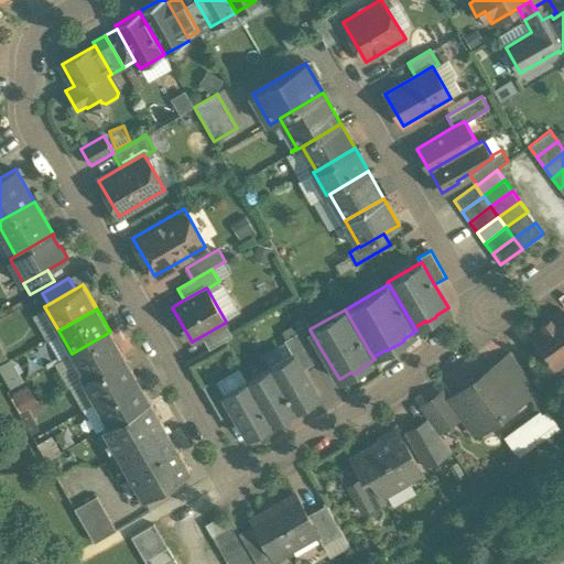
[(563,311),(531,336),(540,348),(546,349),(545,355),(551,364),(559,365),(563,360),(563,311)]
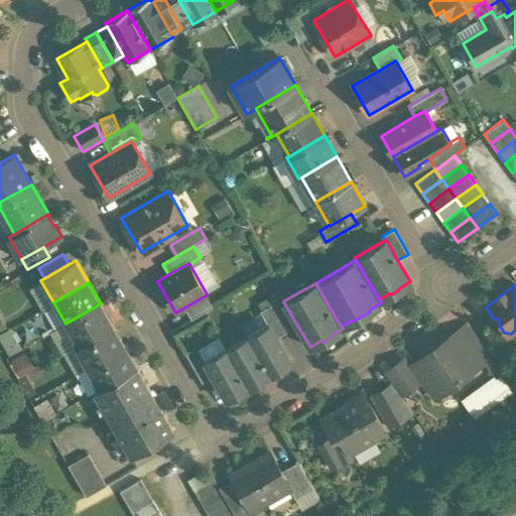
[(294,320),(283,301),(284,300),(281,294),(269,301),(271,304),(272,304),(284,327),(285,327),(294,320)]
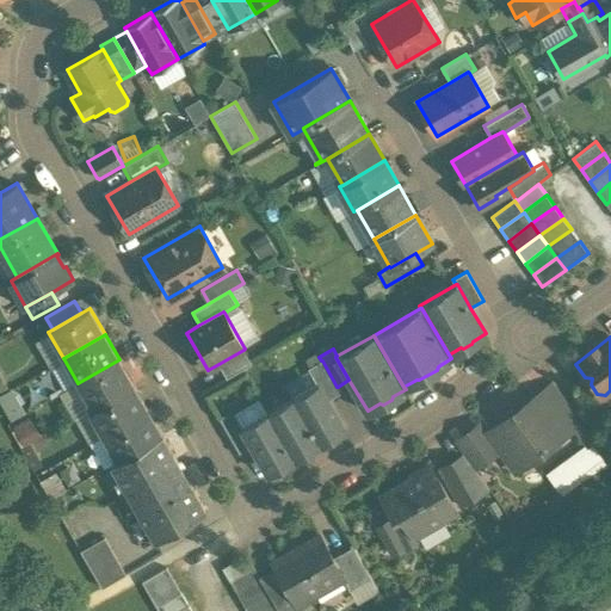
[(244,350),(218,364),(227,378),(252,364),(244,350)]
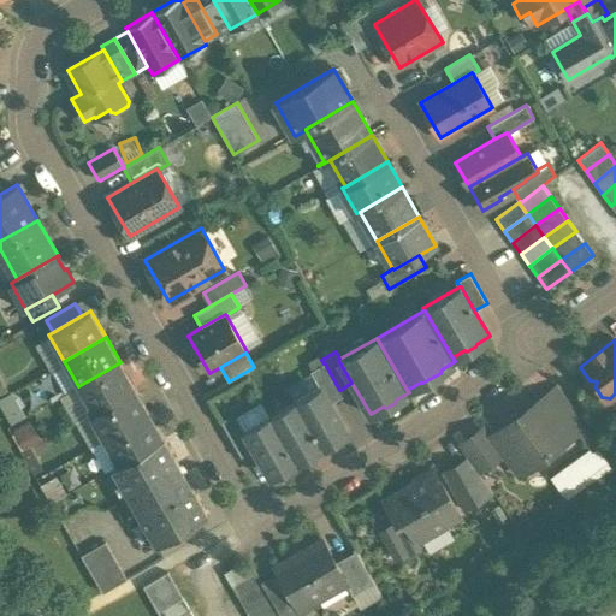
[(120,362),(78,386),(93,412),(135,388),(120,362)]
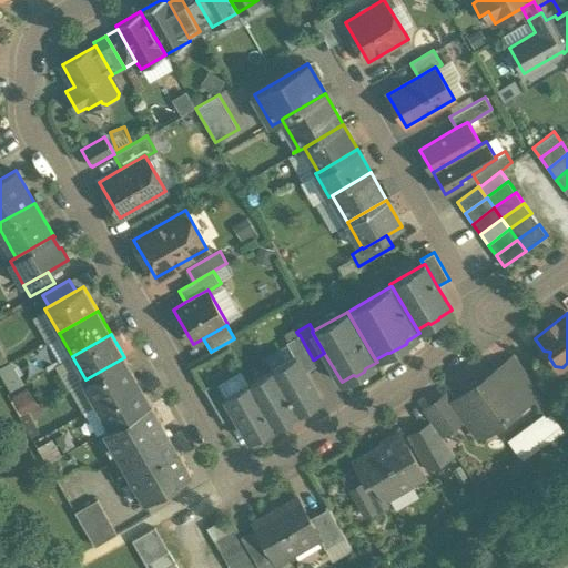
[(313,359),(300,335),(298,335),(286,342),(295,357),(296,356),(305,372),(317,365),(314,359),(313,359)]
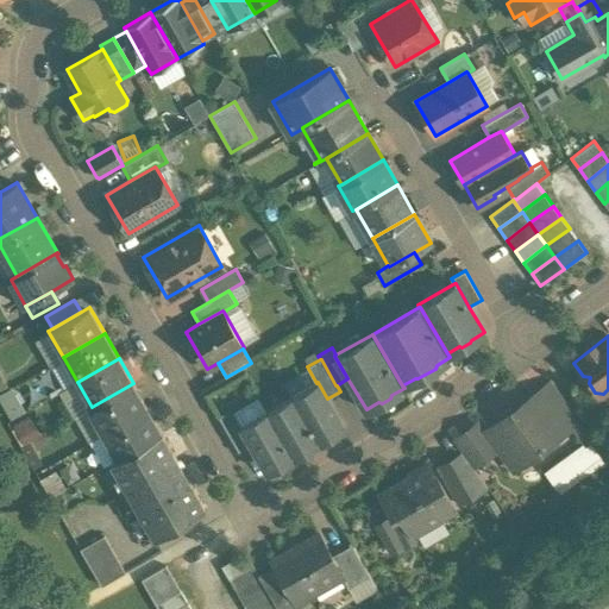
[(488,431),(481,420),(453,440),(463,453),(488,487),(579,420),(550,380),(548,381),(551,384),(488,431)]
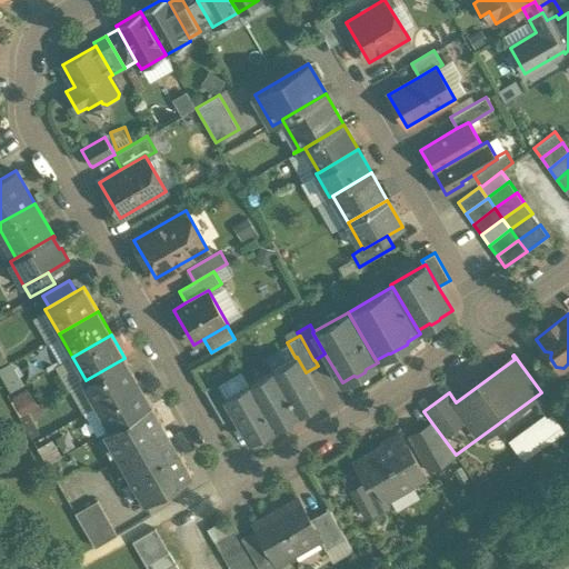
[(306,372),(297,357),(296,358),(273,370),(298,415),(299,415),(298,412),(303,409),(307,410),(312,407),(313,403),(320,400),(321,401),(322,401),(306,372)]
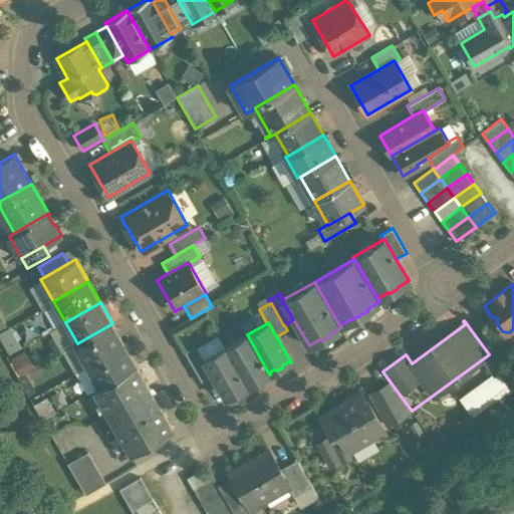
[(77,343),(74,345),(86,366),(124,344),(112,323),(77,343)]
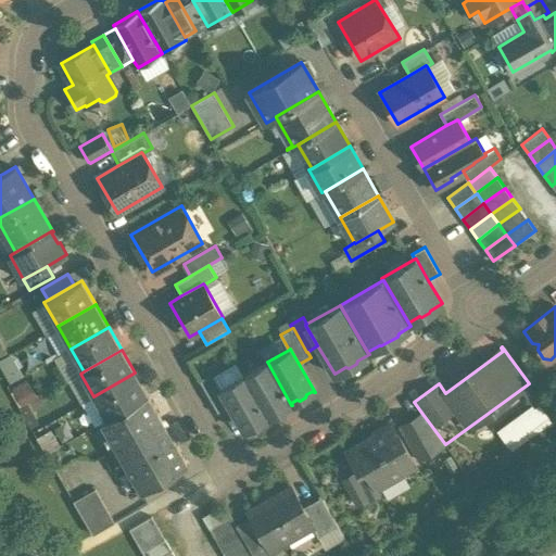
[(215,371),(220,383),(243,374),(239,362),(215,371)]
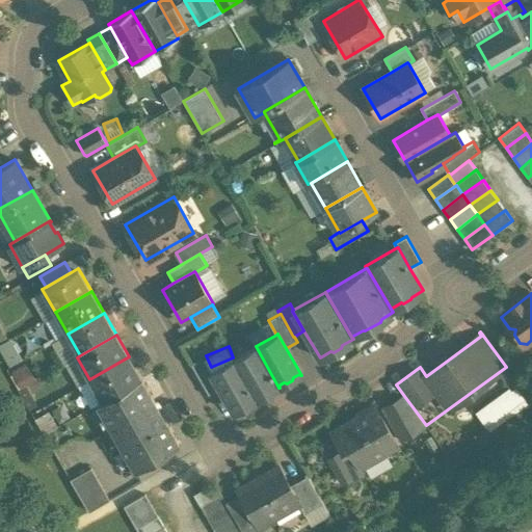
[(278,388),(256,346),(233,360),(257,400),(258,400),(257,398),(263,395),(265,396),(271,393),(271,390),(277,387),(278,389),(278,388)]
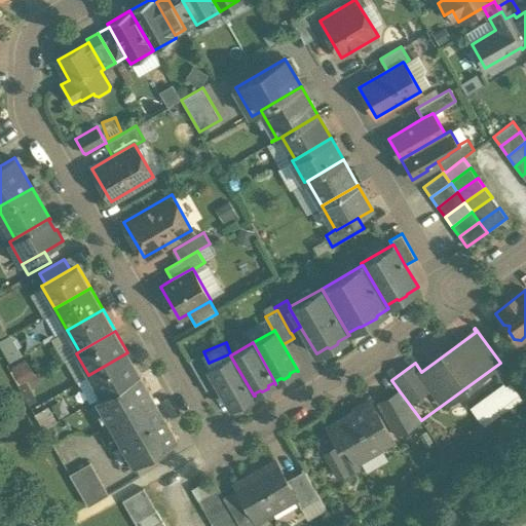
[(127,352),(88,375),(101,397),(140,374),(127,352)]
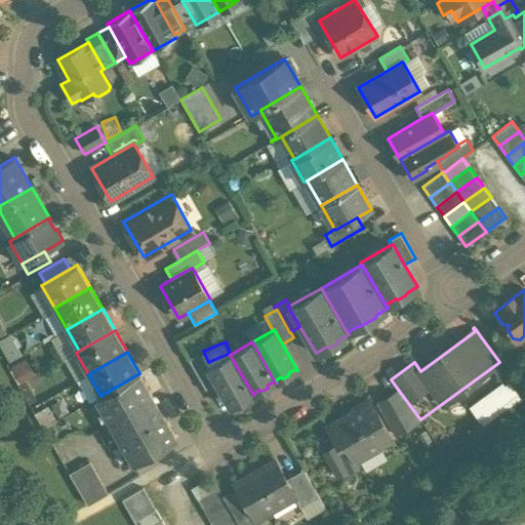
[(200,353),(189,359),(195,370),(206,364),(200,353)]
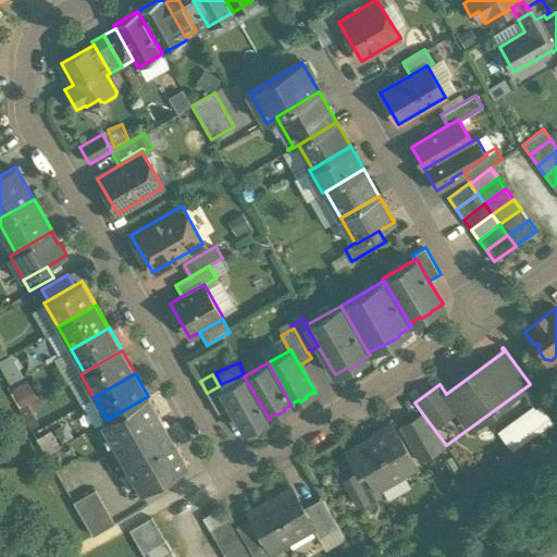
[(269,419),(244,376),(221,390),(231,406),(246,433),(247,432),(246,430),(252,426),(255,428),(260,424),(261,421),(268,418),(269,420),(269,419)]
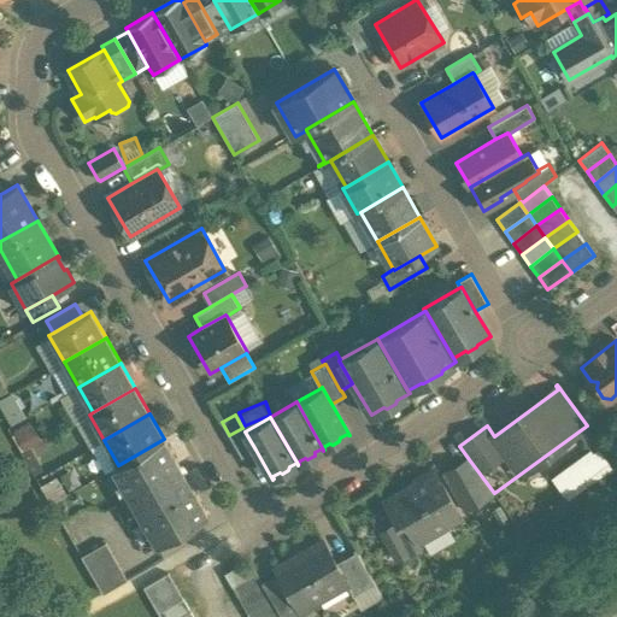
[(242,428),(229,435),(242,457),(256,450),(245,432),(242,428)]
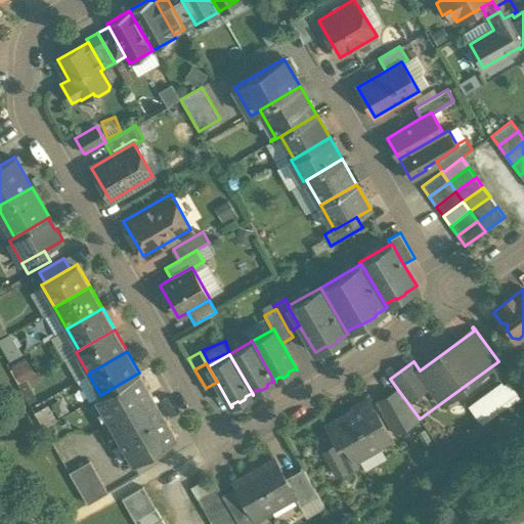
[(114,431),(159,405),(139,373),(100,395),(94,398),(114,431)]
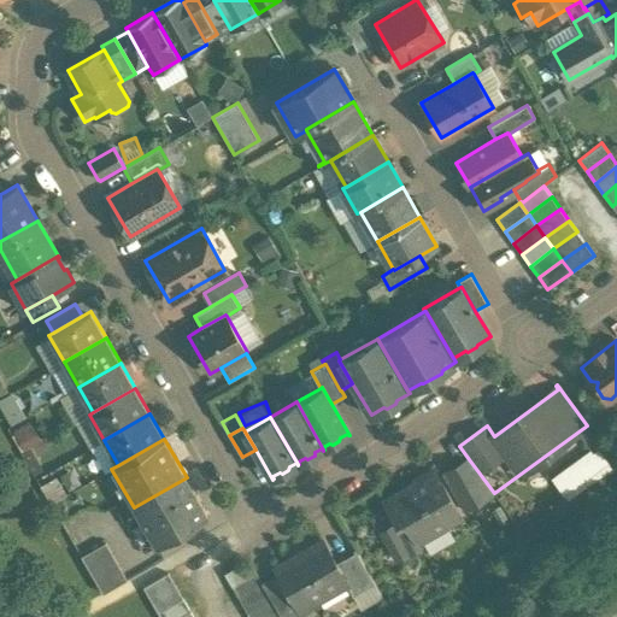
[(569,499),(615,466),(599,445),(553,476),(569,499)]
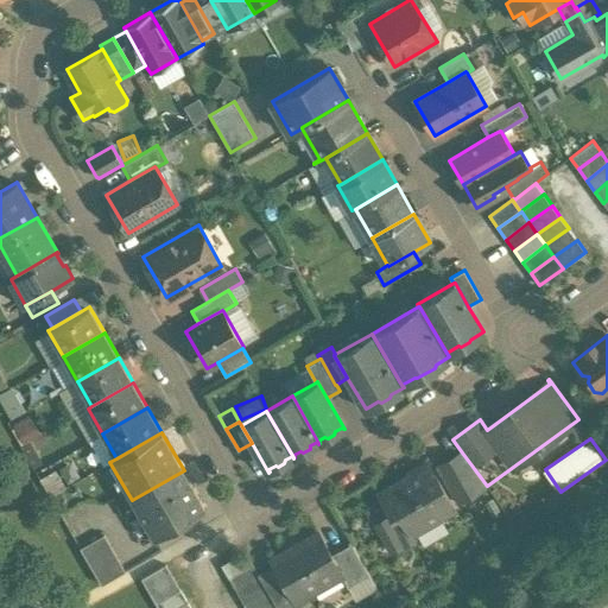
[(462,453),(438,467),(456,498),(482,482),(487,488),(487,486),(462,453)]
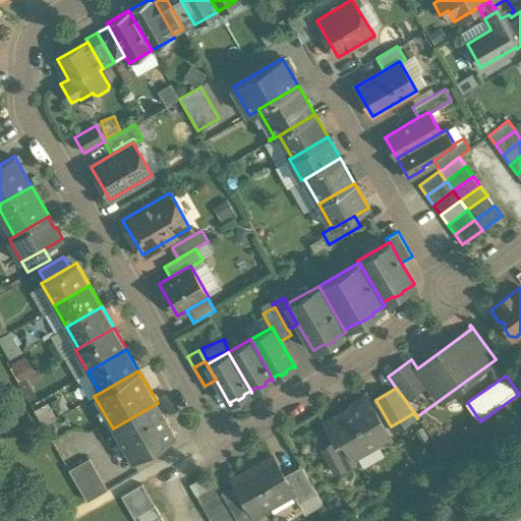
[(358,404),(325,422),(335,441),(322,449),(336,472),(356,461),(353,457),(390,436),(366,396),(357,402),(358,404)]
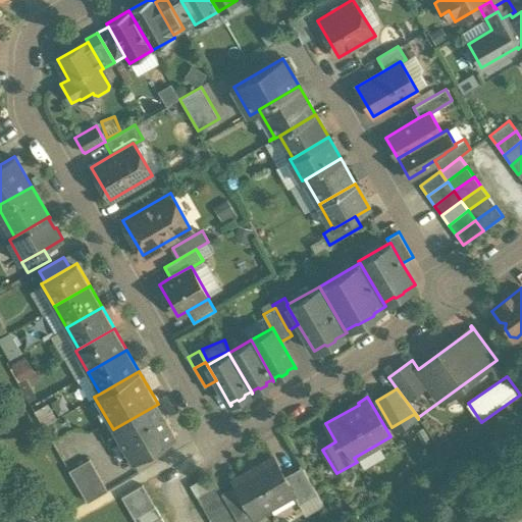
[(158,404),(113,429),(133,462),(176,436),(158,404)]
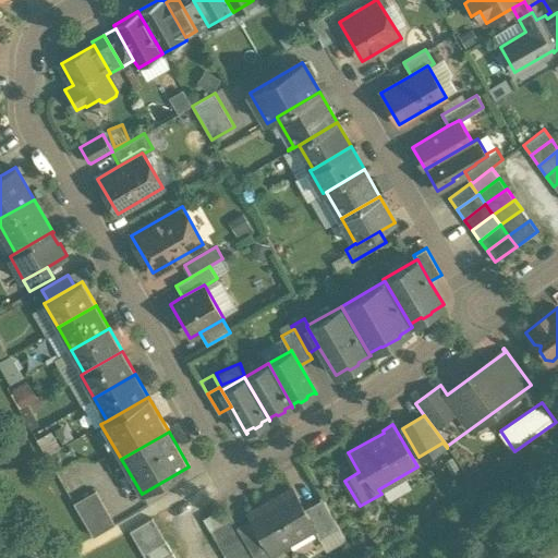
[(292,487),(249,512),(251,517),(269,549),(271,553),(314,528),(315,528),(304,509),(292,487)]
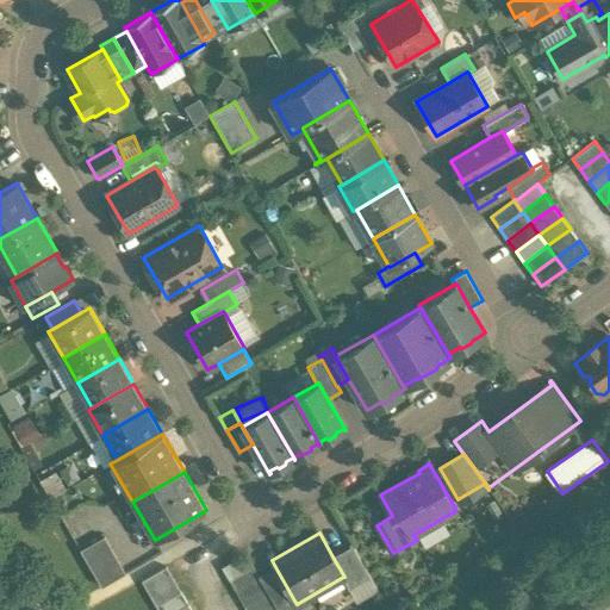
[(105,535),(80,549),(101,586),(126,573),(105,535)]
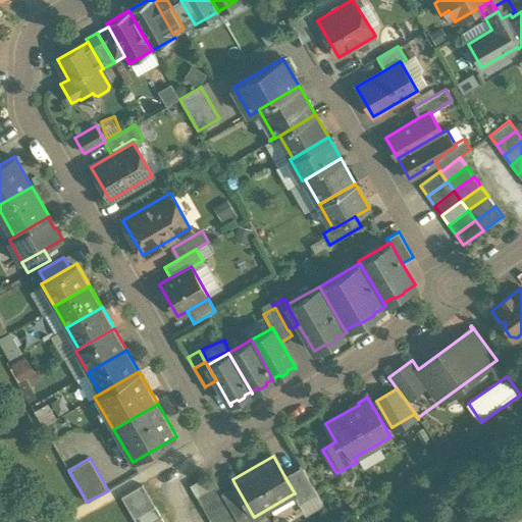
[(300,467),(284,476),(295,493),(294,493),(299,503),(317,492),(301,464),(299,465),(300,467)]
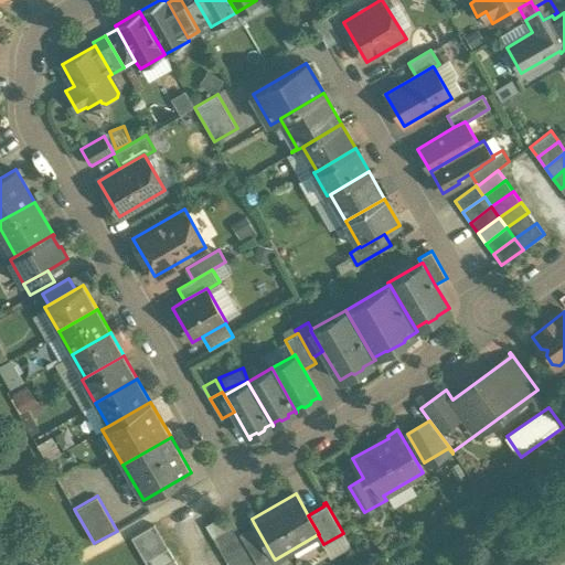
[(228,512),(206,525),(213,537),(235,524),(228,512)]
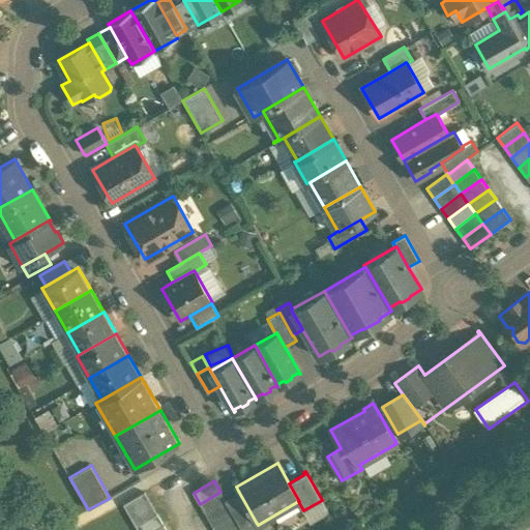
[(256,522),(238,491),(226,499),(240,525),(242,529),(256,522)]
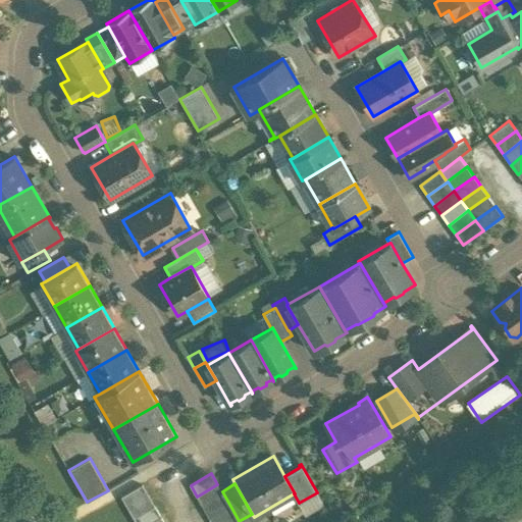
[(143,484),(121,497),(127,508),(149,496),(143,484)]
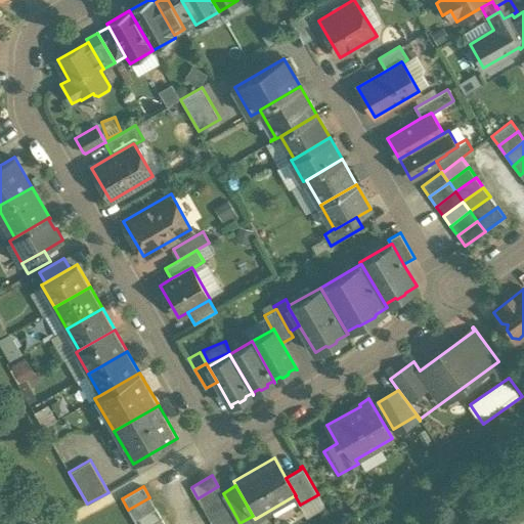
[(218,486),(198,498),(204,509),(224,496),(218,486)]
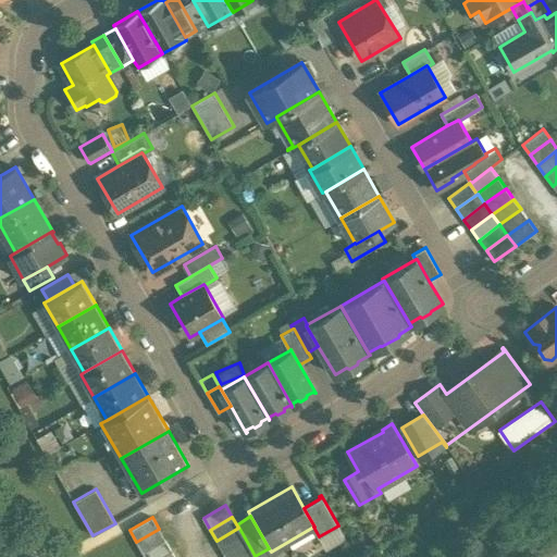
[(238,528),(217,541),(223,553),(245,540),(238,528)]
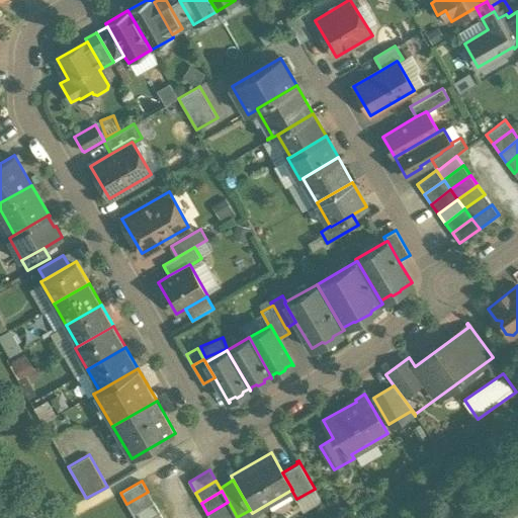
[(148,492),(126,504),(133,514),(154,502),(148,492)]
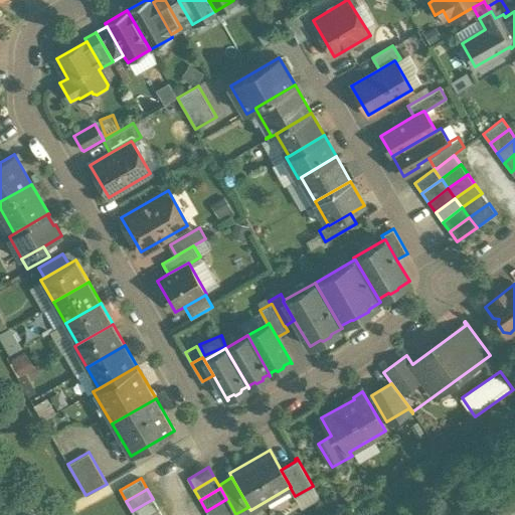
[(134,514),(150,514),(159,510),(153,499),(132,511),(134,514)]
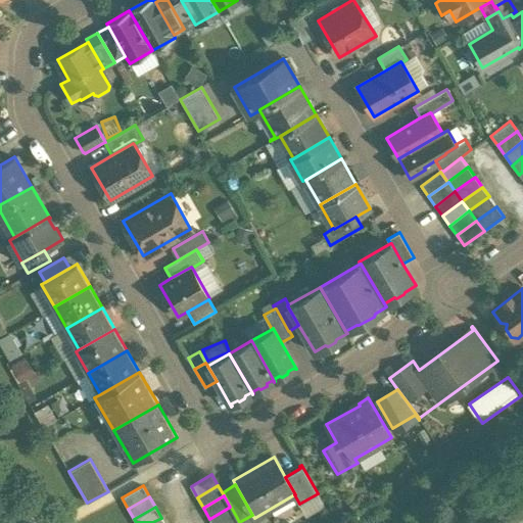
[(230,507),(209,519),(211,522),(227,522),(236,518),(230,507)]
